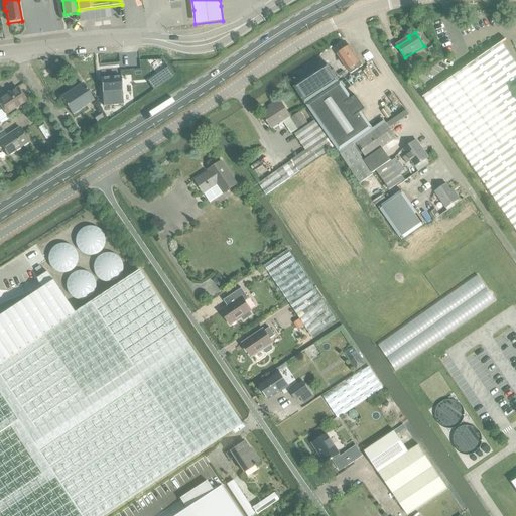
[(506,39),(423,97),(423,98),(424,97),(472,166),(472,167),(473,166),(496,201),(496,202),(497,202),(515,229),(515,102),(511,90),(515,87),(515,69),(500,44),(506,40),(506,39)]
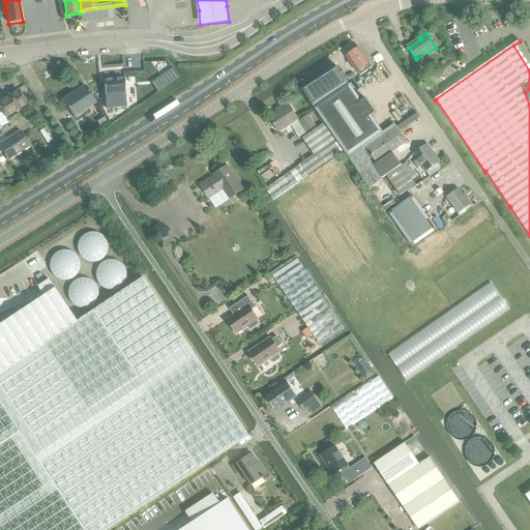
[(360,75),(364,72),(373,67),(364,54),(360,48),(354,52),(352,51),(349,52),(349,55),(348,56),(358,72),(359,71),(360,75)]
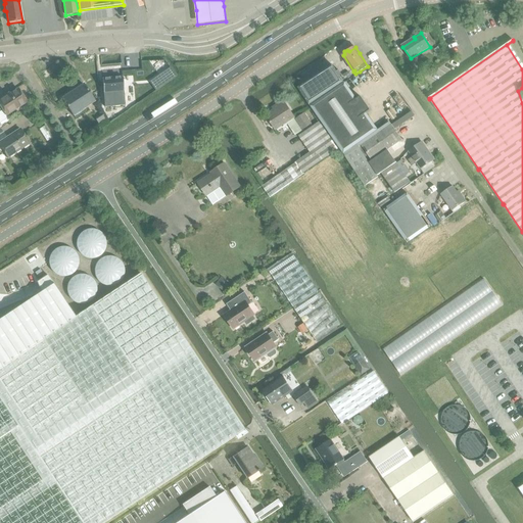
[(374,53),(368,57),(373,63),(378,59),(374,53)]
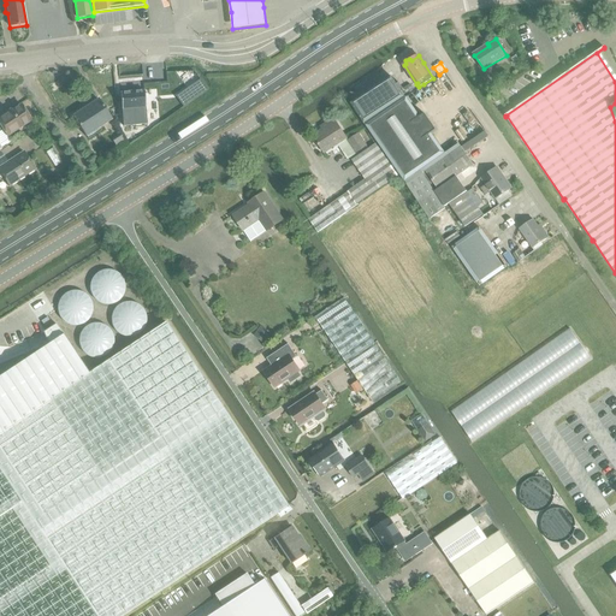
[(491,95),(497,92),(486,75),(481,78),(491,95)]
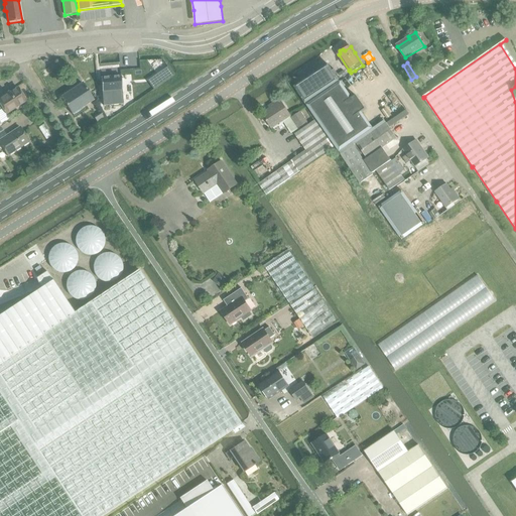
[(305,105),(340,83),(335,76),(337,74),(334,70),(332,71),(328,65),(294,87),(305,105)]
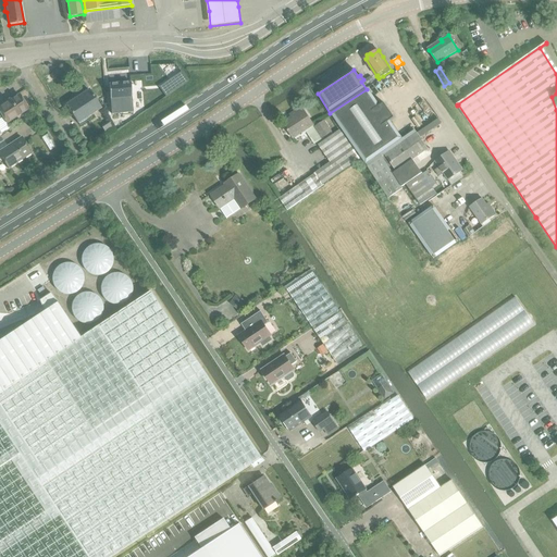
[(109,84),(112,114),(133,112),(131,82),(109,84)]
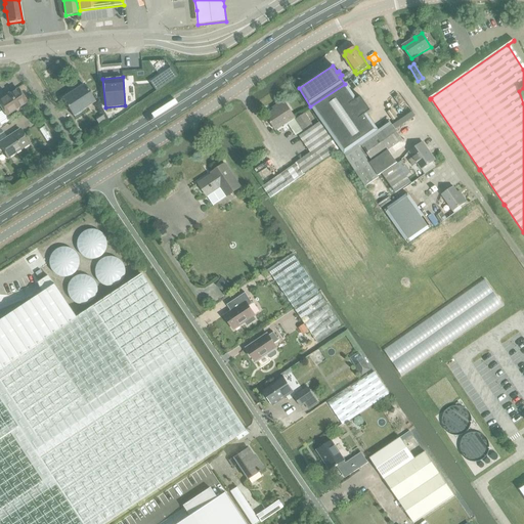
[(422,80),(418,83),(422,89),(426,86),(422,80)]
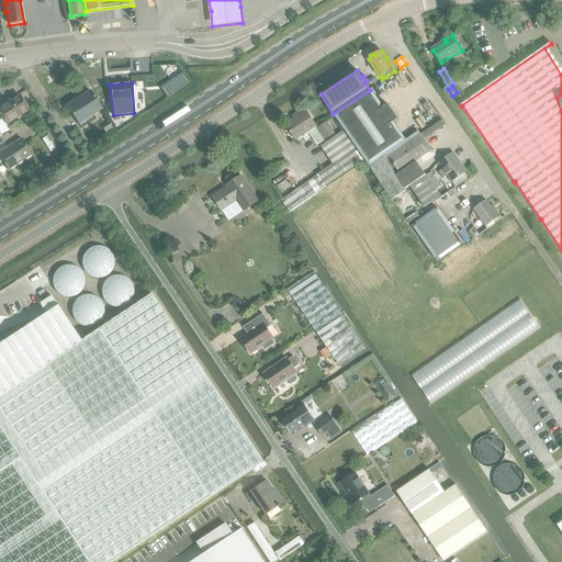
[(383,107),(371,89),(370,89),(370,90),(333,114),(344,131),(363,159),(368,167),(392,201),(404,193),(403,192),(391,175),(395,171),(385,158),(383,156),(406,141),(393,122),(397,120),(388,104),(383,107)]
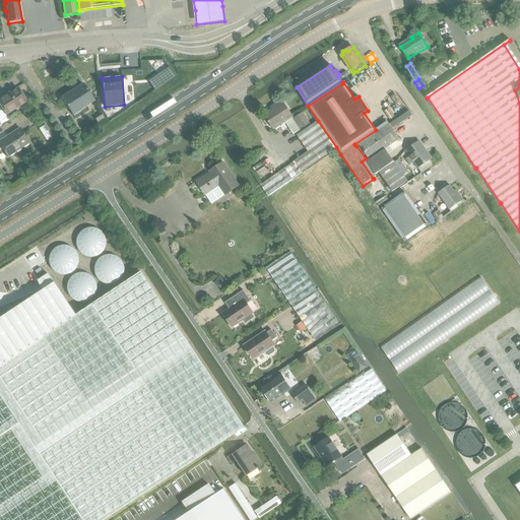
[(72,115),(94,101),(83,84),(62,99),(72,115)]
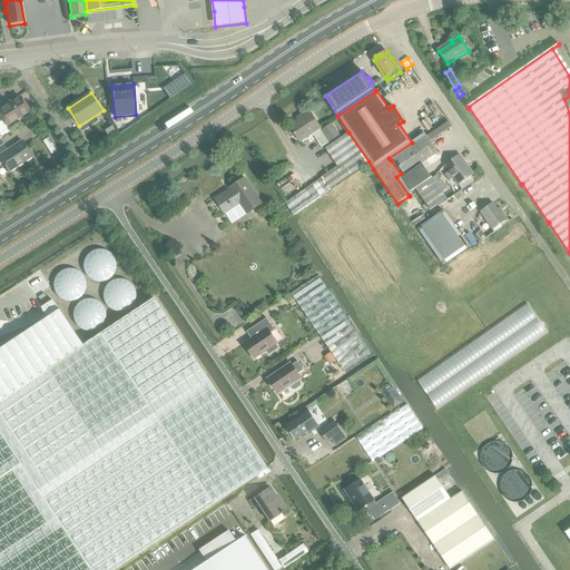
[(0,108),(0,121),(2,120),(7,127),(29,112),(19,97),(0,108)]
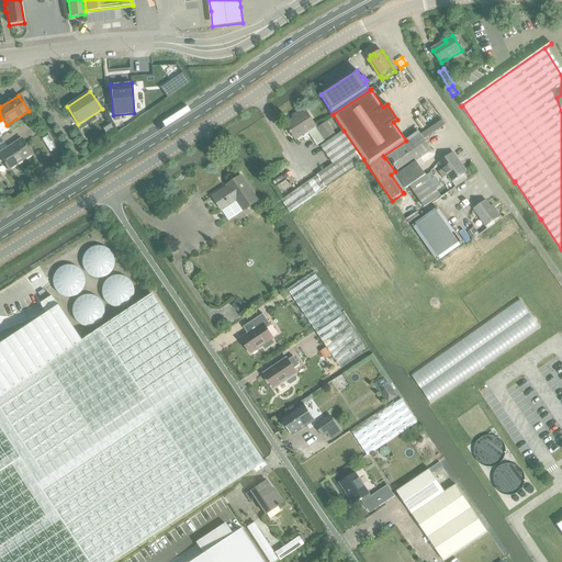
[(296,139),(317,125),(305,108),(298,113),(299,114),(285,124),(296,139)]
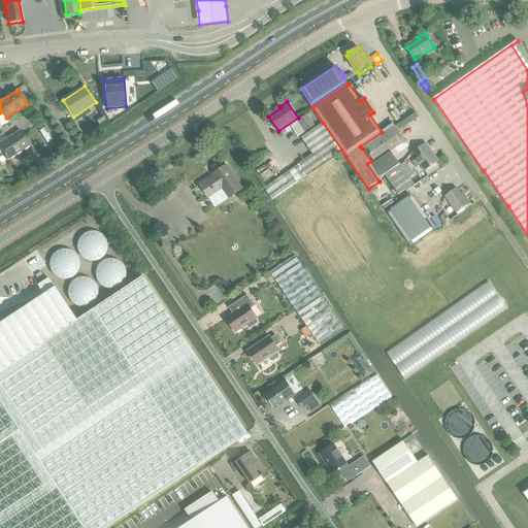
[(305,130),(315,125),(307,114),(299,121),(305,130)]
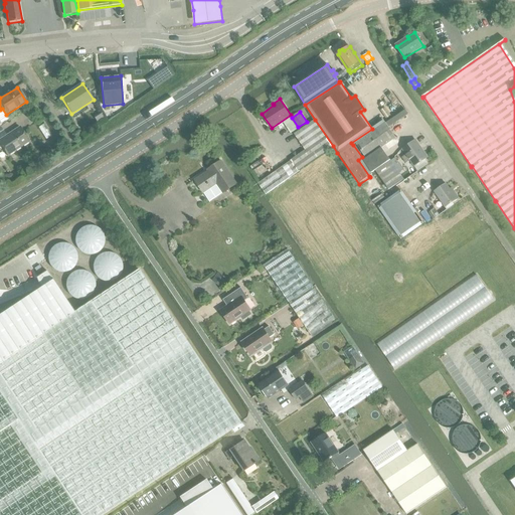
[(100,113),(94,117),(98,123),(104,118),(100,113)]
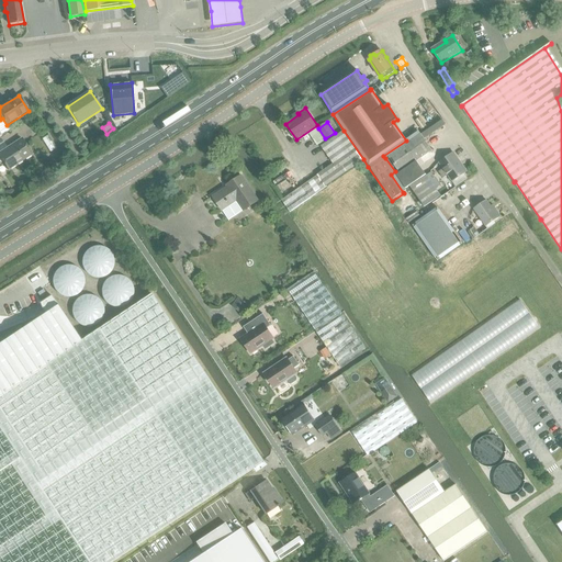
[(363,159),(344,131),(321,146),(333,164),(317,175),(317,176),(282,200),(290,212),(326,187),(325,187),(363,159)]
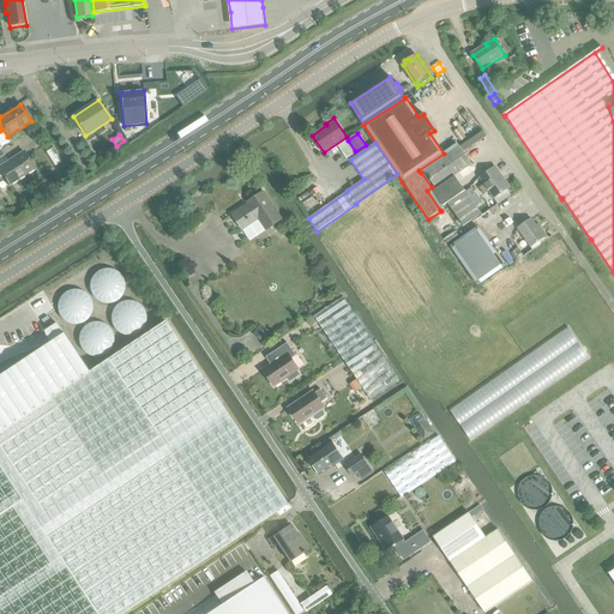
[(0,176),(2,175),(10,186),(35,169),(23,152),(0,167),(0,150),(1,149),(0,148),(0,176)]
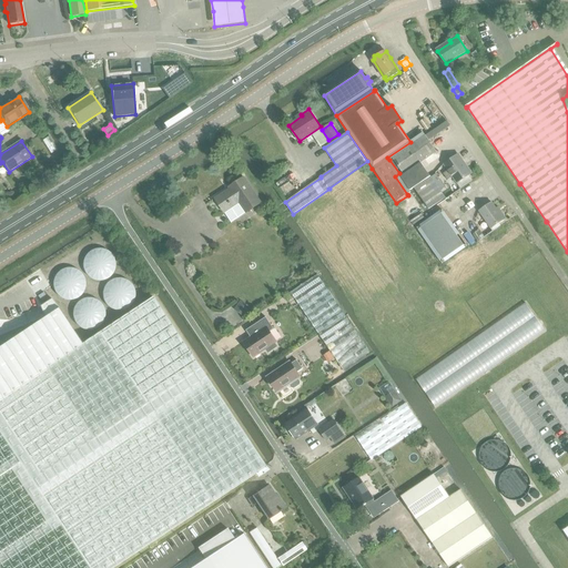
[(418,165),(434,154),(422,138),(389,160),(399,173),(395,176),(407,194),(411,191),(426,212),(443,201),(418,165)]
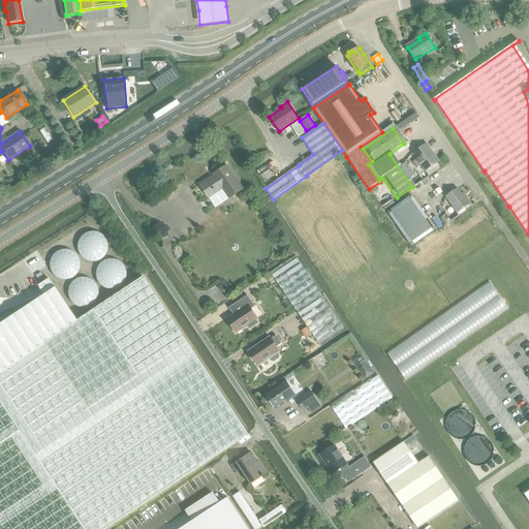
[(417,159),(412,162),(416,168),(422,165),(425,170),(429,176),(440,168),(436,163),(436,164),(431,157),(434,155),(427,145),(413,153),(417,159)]
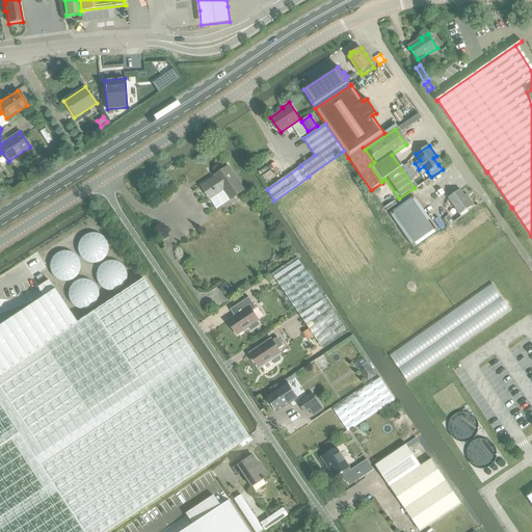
[(231,200),(245,190),(229,166),(220,171),(221,174),(202,186),(211,200),(224,190),(231,200)]
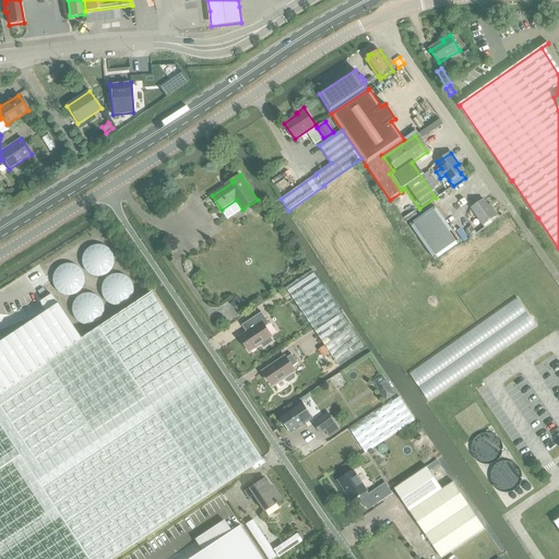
[(490,221),(498,215),(492,209),(491,210),(485,200),(473,207),(484,225),(490,221)]
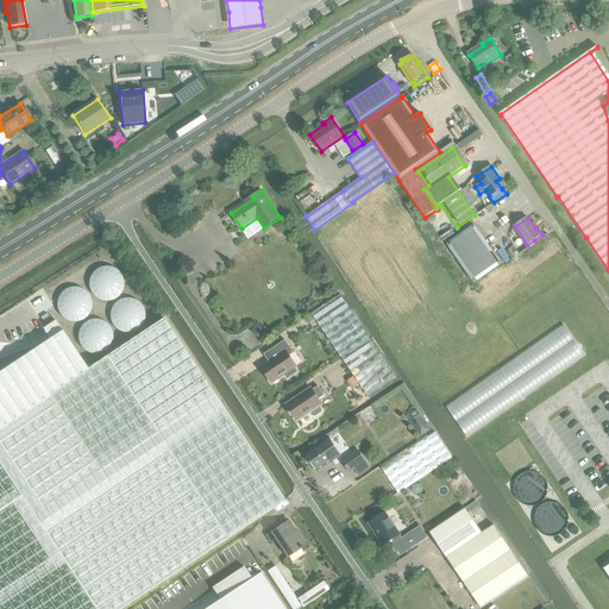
[(447,245),(473,283),(501,264),(475,226),(447,245)]
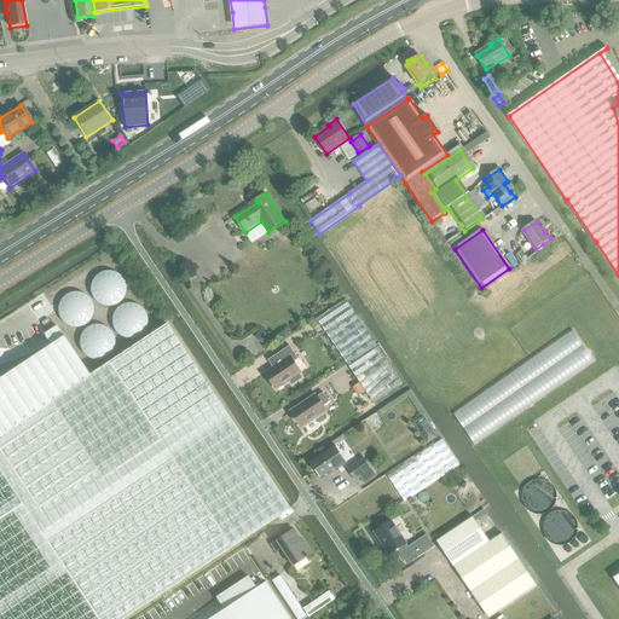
[(522,250),(516,254),(522,262),(528,259),(522,250)]
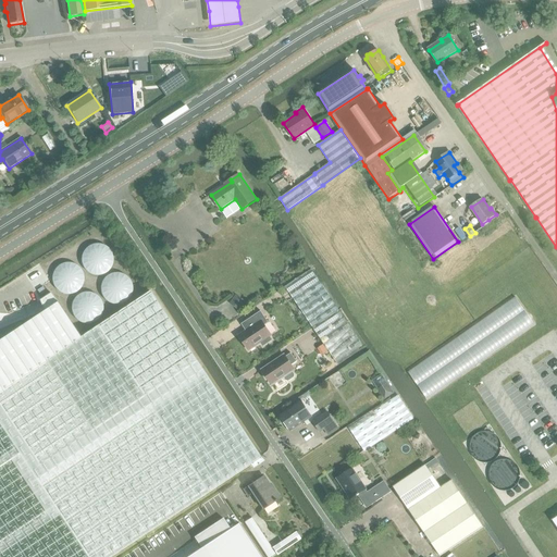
[(335,362),(362,344),(311,269),(285,287),(335,362)]
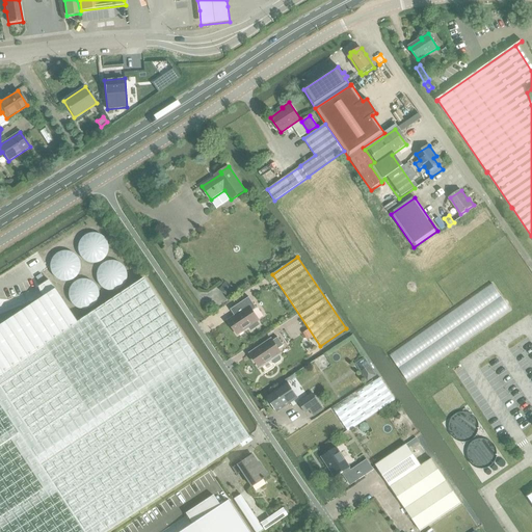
[(0,531),(105,531),(130,515),(132,519),(133,520),(143,512),(140,509),(248,437),(142,278),(77,322),(76,323),(0,373),(0,531)]
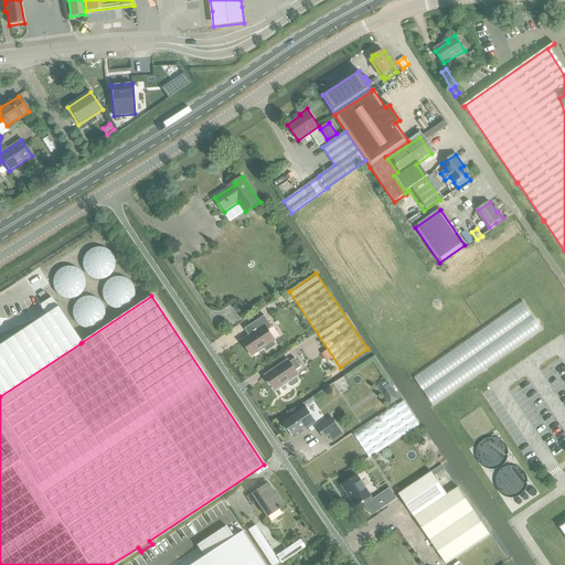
[(0,396),(81,343),(82,342),(57,307),(52,298),(40,306),(44,316),(0,344),(0,396)]
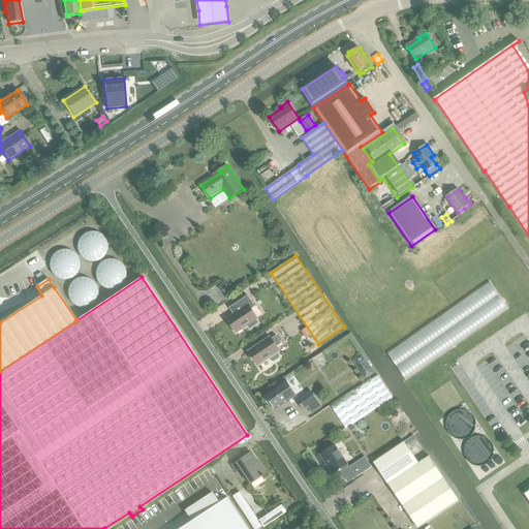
[(489,281),(387,354),(405,379),(508,308),(489,281)]
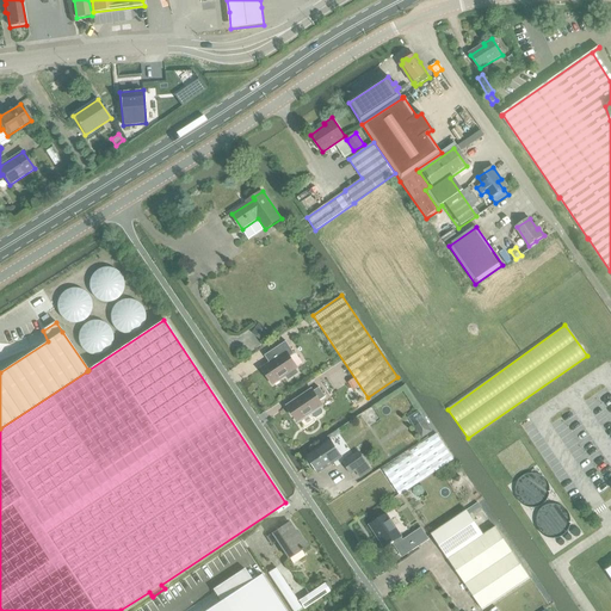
[(257,326),(252,333),(263,341),(269,334),(257,326)]
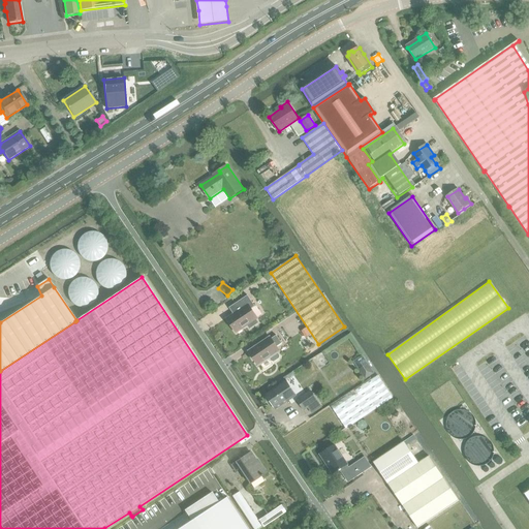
[(248,294),(235,304),(240,310),(227,318),(237,332),(248,323),(250,328),(258,321),(256,318),(257,317),(251,308),(255,305),(248,294)]
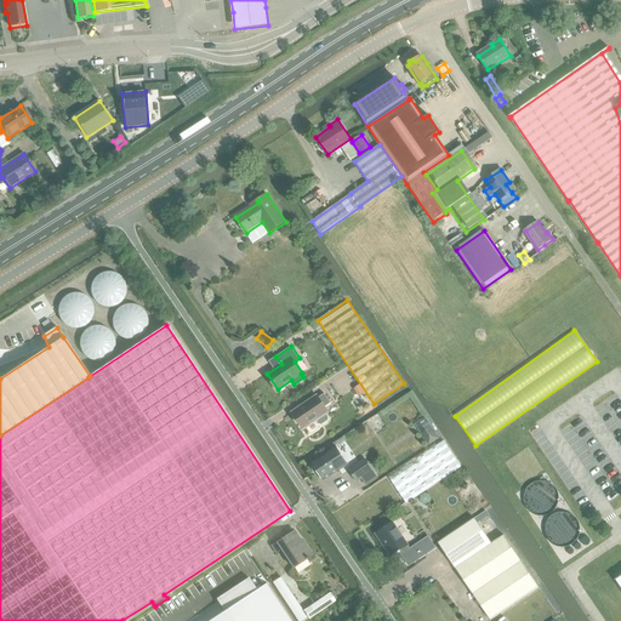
[(325,414),(329,412),(325,408),(331,403),(325,393),(319,398),(318,396),(292,412),(303,429),(317,420),(319,423),(322,423),(328,420),(328,417),(325,414)]
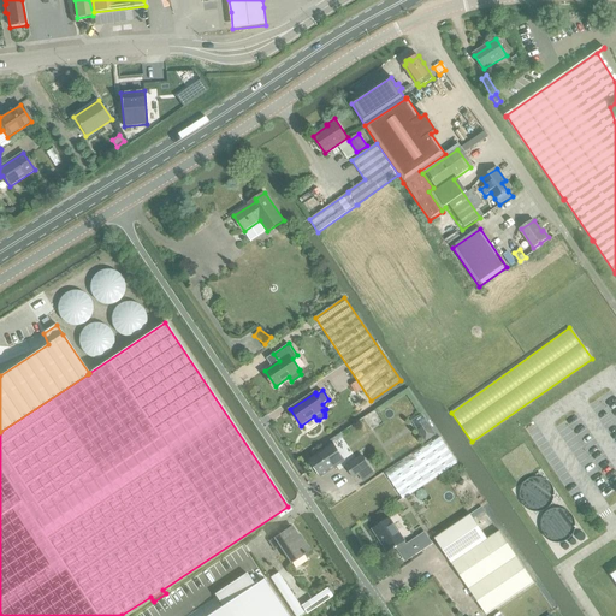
[(422,414),(412,421),(425,442),(436,434),(422,414)]
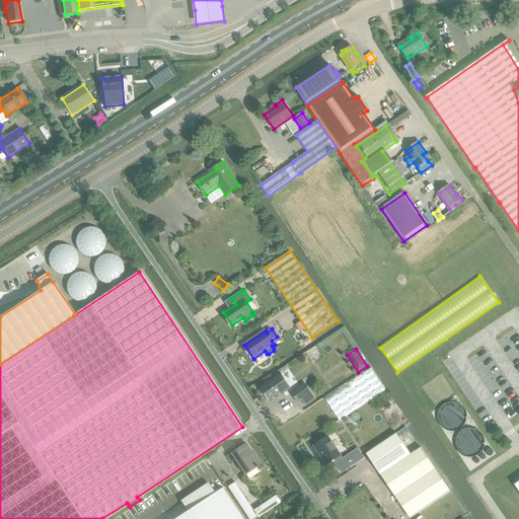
[(371,370),(357,379),(326,399),(340,421),(357,410),(384,390),(371,370)]
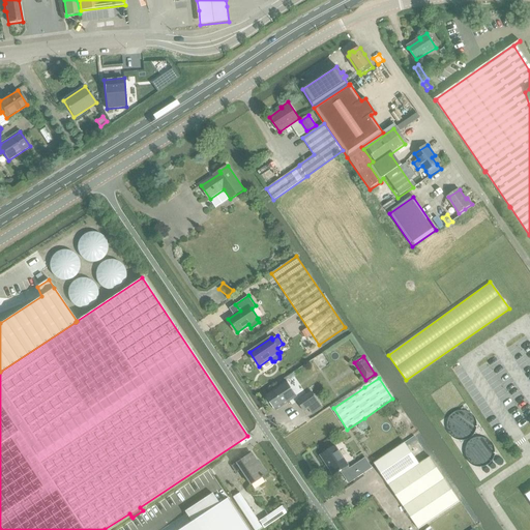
[(287,382),(281,387),(280,386),(266,395),(267,398),(267,401),(269,404),(271,404),(275,410),(290,401),(289,401),(296,395),(287,382)]
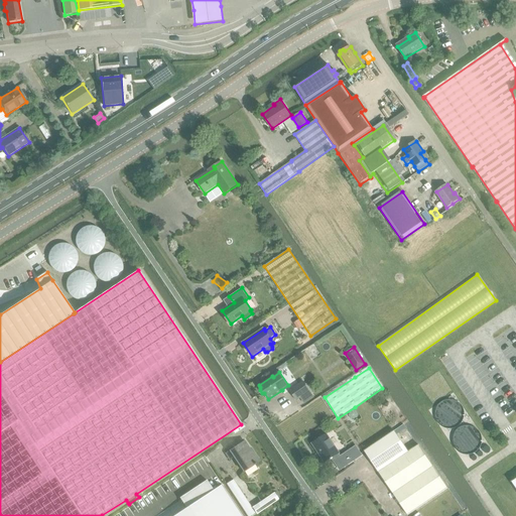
[(313,398),(308,391),(302,381),(289,390),(295,399),(299,396),(304,404),(313,398)]
